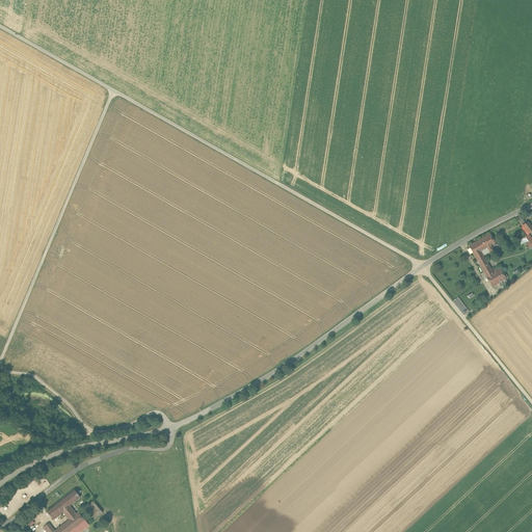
[(531,227),(528,221),(523,225),(529,233),(531,230),(531,227)]
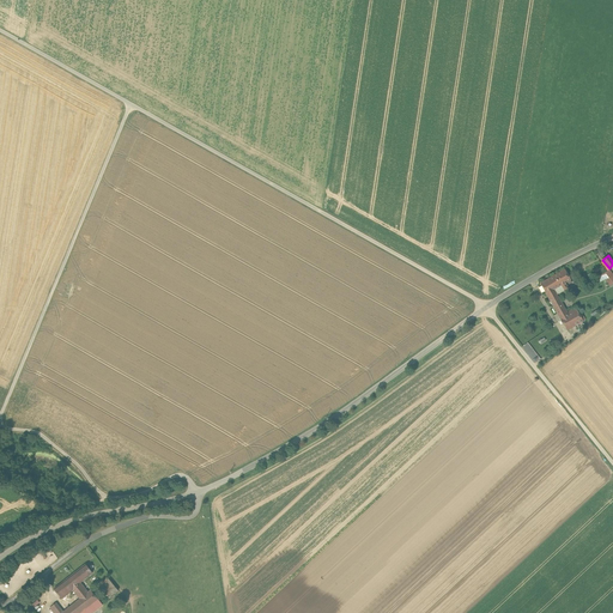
[(612,281),(612,273),(610,268),(602,274),(611,285),(612,281)]
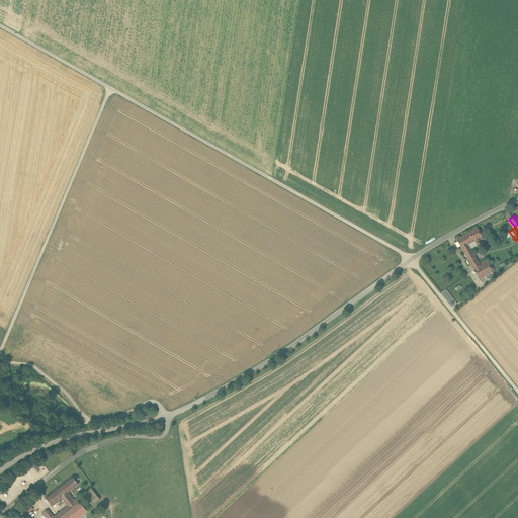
[(483,237),(478,228),(470,232),(476,241),(478,239),(483,237)]
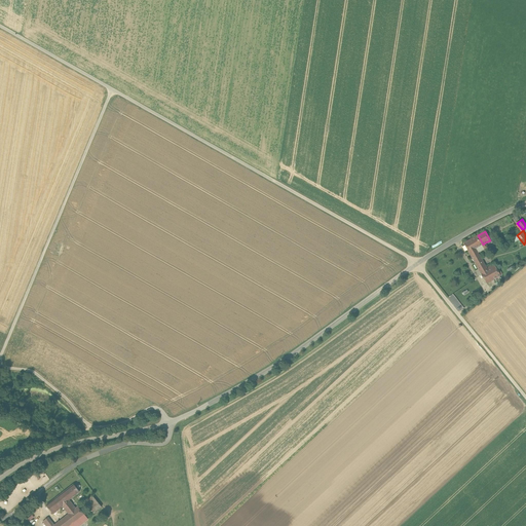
[(478,235),(463,242),(468,252),(476,249),(482,245),(483,245),(478,235)]
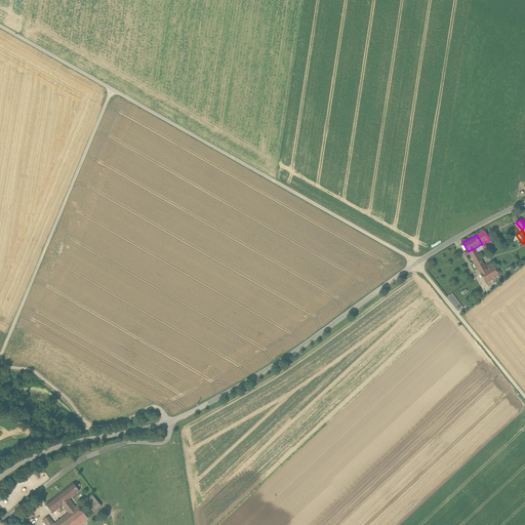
[(486,268),(475,248),(468,251),(485,283),(499,275),(493,264),(486,268)]
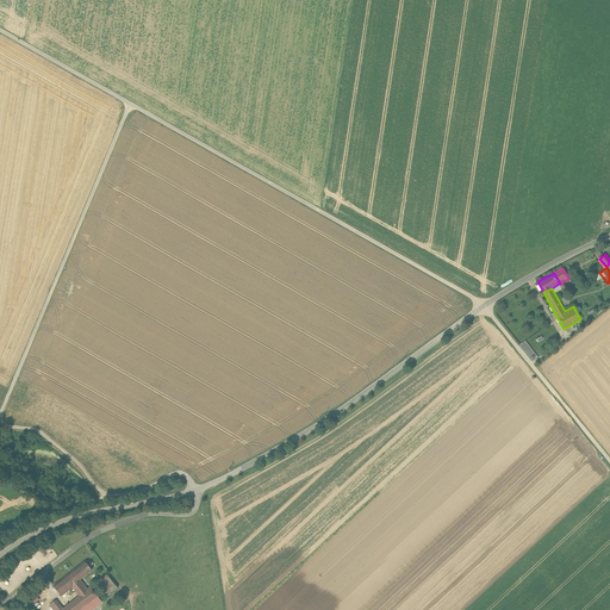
[(86,561),(72,572),(78,582),(80,579),(92,570),(86,561)]
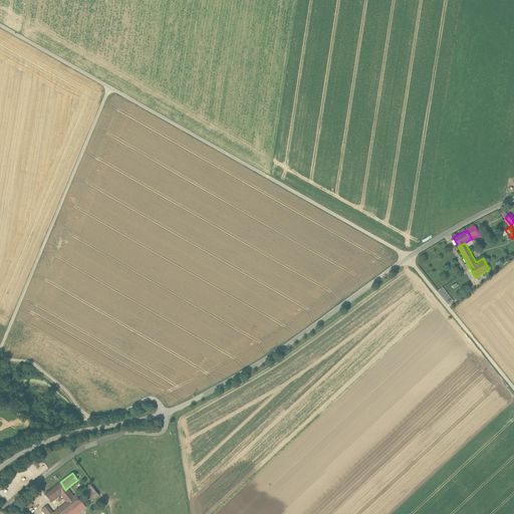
[(60,482),(45,493),(52,502),(61,495),(66,491),(65,490),(60,482)]
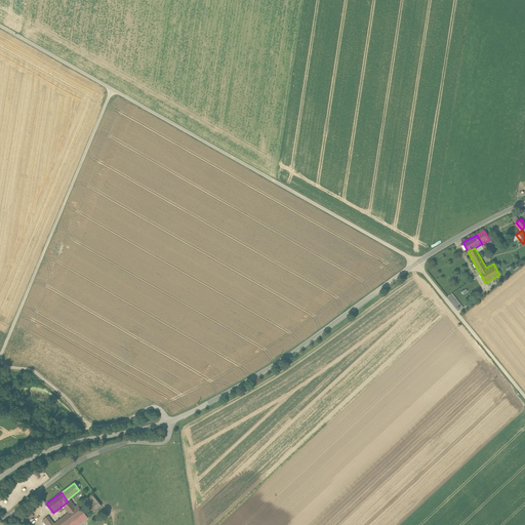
[(92,494),(87,498),(86,498),(83,500),(83,502),(91,513),(92,514),(96,511),(96,510),(102,506),(92,494)]
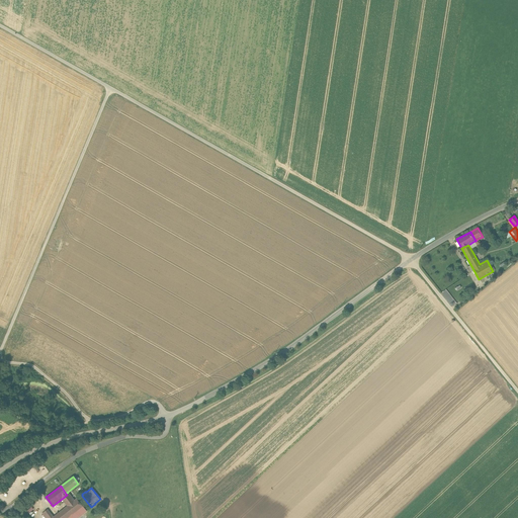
[(75,501),(68,492),(66,494),(67,495),(62,499),(68,506),(54,517),(52,517),(67,517),(75,512),(83,506),(77,499),(75,501)]
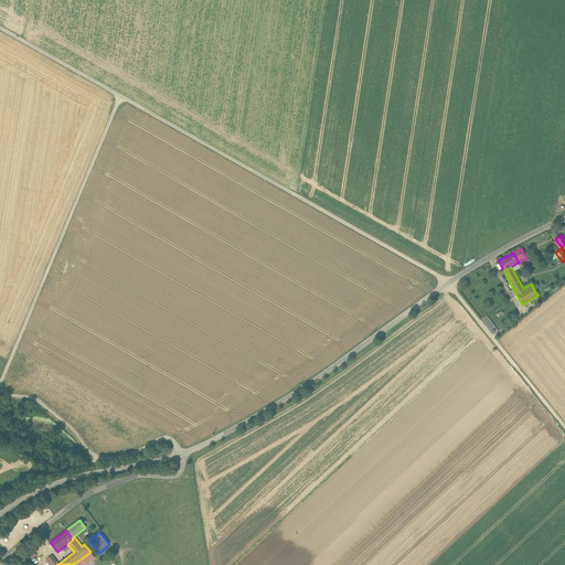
[(91,552),(82,558),(86,563),(94,557),(91,552)]
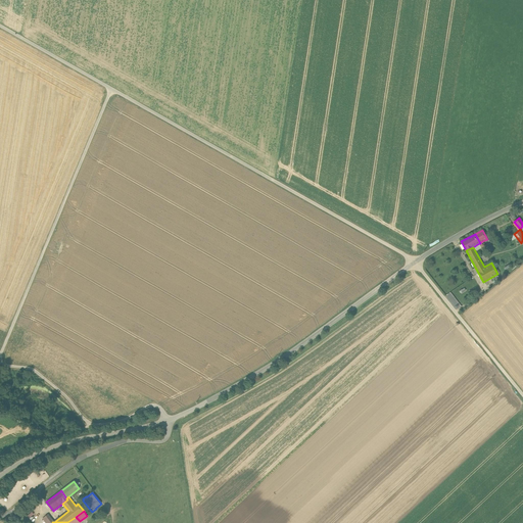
[(48,514),(43,519),(46,522),(52,522),(54,522),(48,514)]
